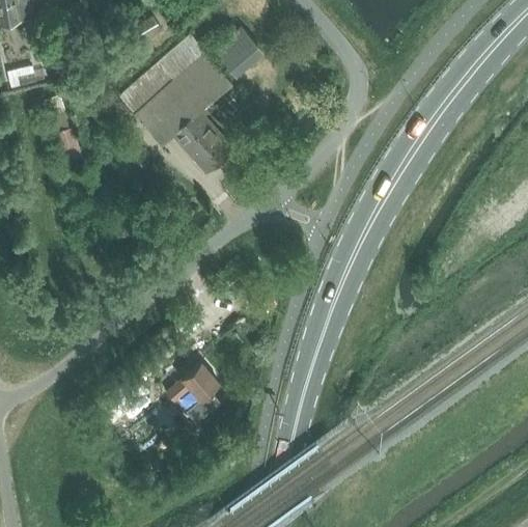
[(0,0),(0,25),(0,26),(36,21),(32,0),(31,0),(27,1),(27,0),(0,0)]
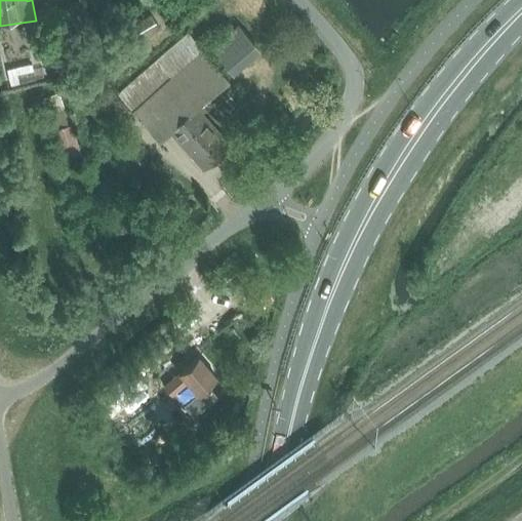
[(69,0),(62,0),(66,12),(72,11),(69,0)]
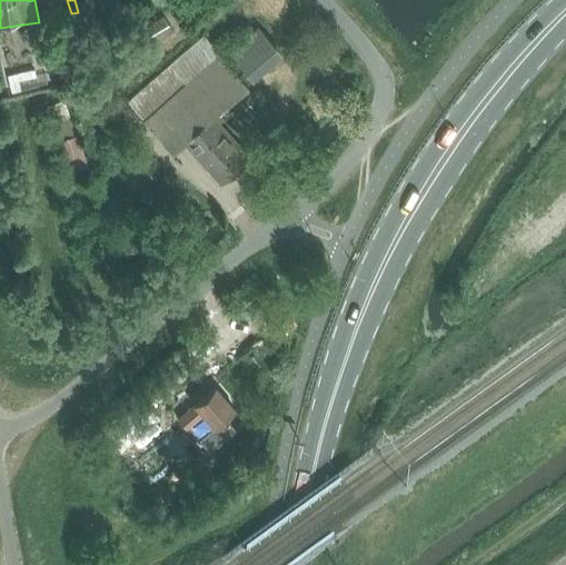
[(171,26),(152,37),(157,46),(177,33),(171,26)]
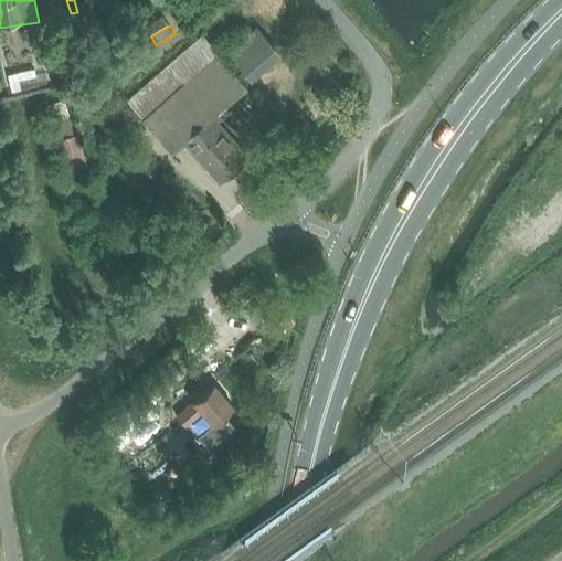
[(258,31),(229,57),(245,76),(276,50),(258,31)]
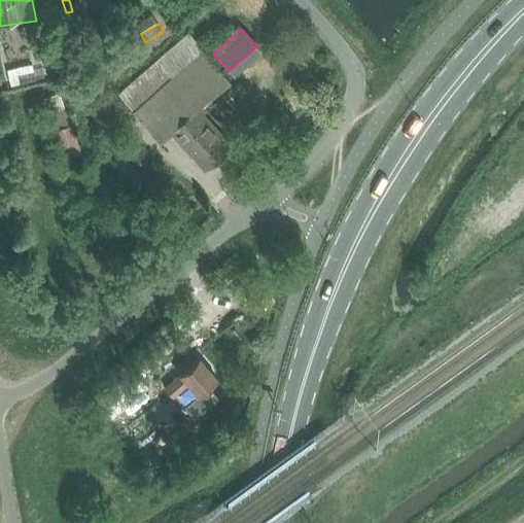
[(232,83),(204,54),(174,80),(159,63),(120,99),(162,145),(172,137),(205,173),(232,148),(200,112),(232,83)]
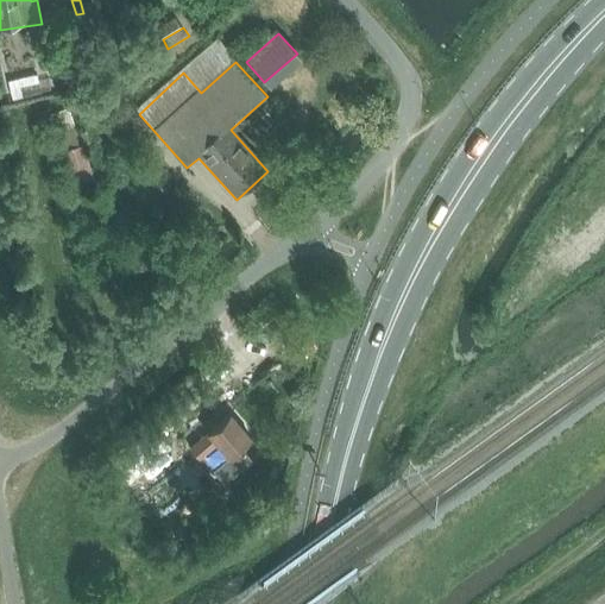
[(67,94),(76,92),(71,76),(62,79),(67,94)]
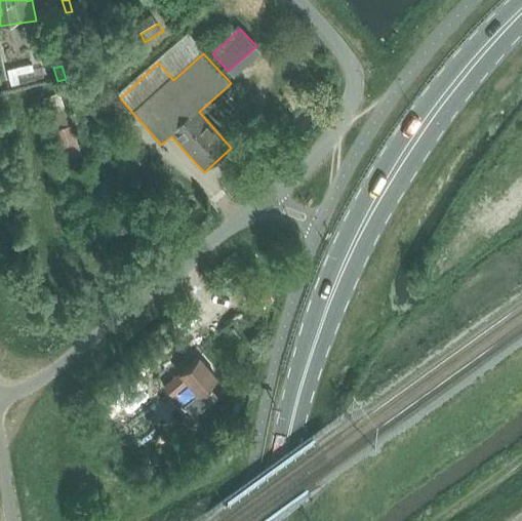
[(65,165),(82,159),(73,127),(78,126),(75,116),(68,118),(62,98),(46,104),(54,132),(65,165)]
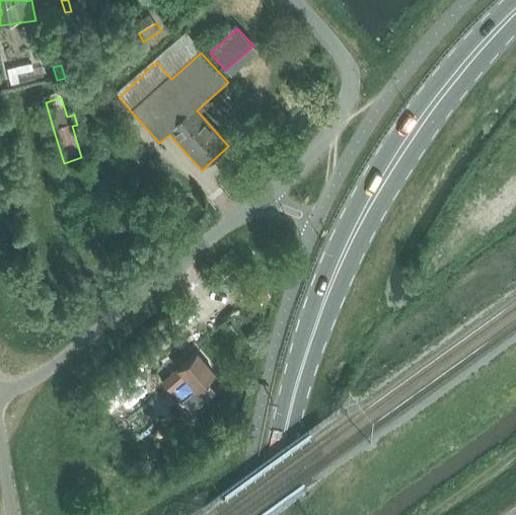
[(135,159),(134,164),(137,168),(143,169),(147,166),(147,161),(144,156),(139,156),(135,159)]
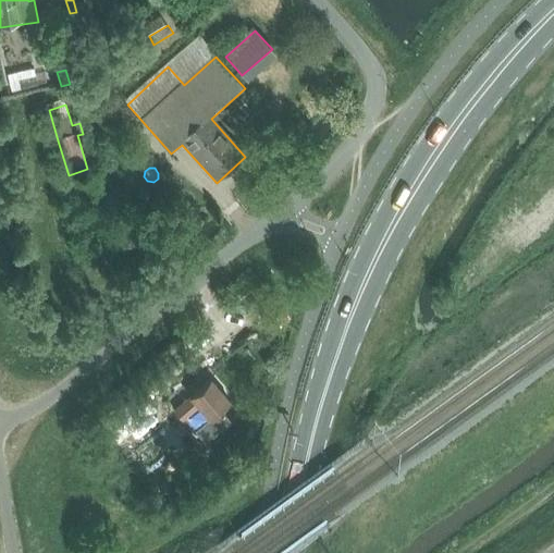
[(212,383),(176,414),(185,424),(200,410),(211,422),(197,434),(208,446),(233,426),(222,414),(232,405),(212,383)]
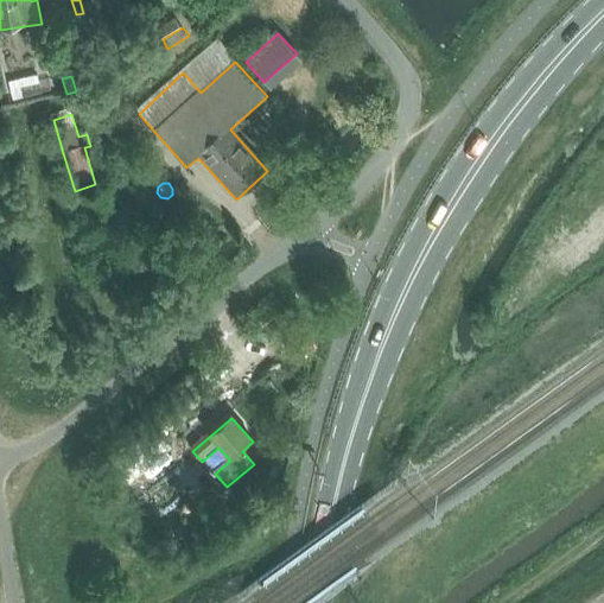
[(145,483),(178,457),(156,431),(127,455),(141,474),(139,476),(145,483)]
